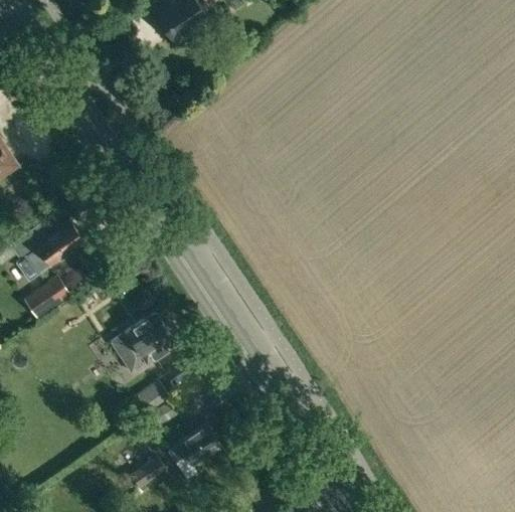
[(169,0),(151,12),(172,43),(189,32),(194,39),(214,25),(197,0),(169,0)]
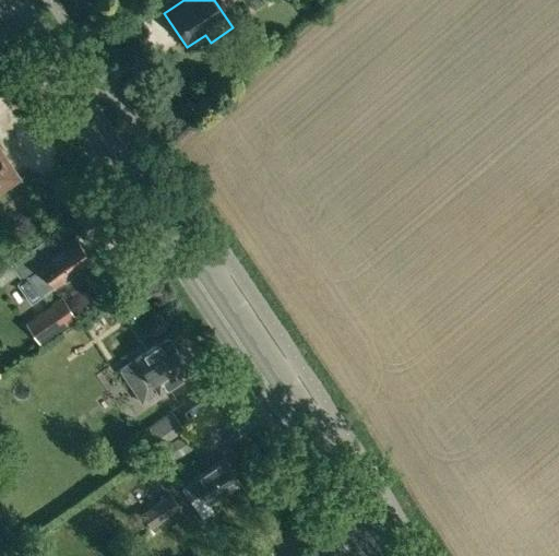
[(254,0),(248,4),(253,13),(263,7),(265,10),(274,6),(270,0),(254,0)]
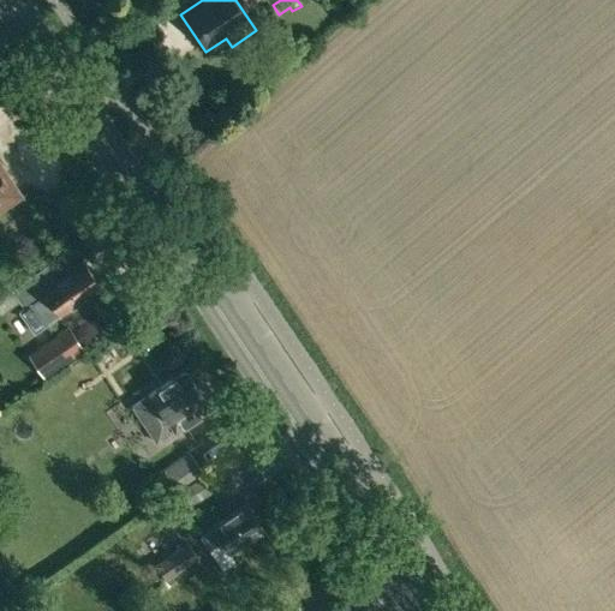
[(0,207),(18,195),(0,167),(0,207)]
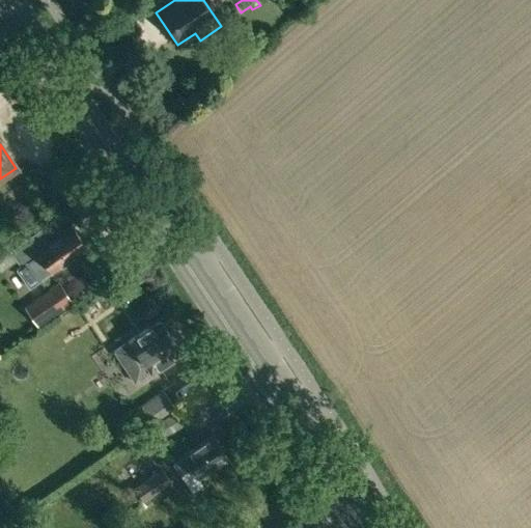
[(17,272),(29,289),(50,276),(51,277),(89,250),(74,228),(38,253),(29,240),(0,259),(0,274),(16,264),(21,270),(17,272)]
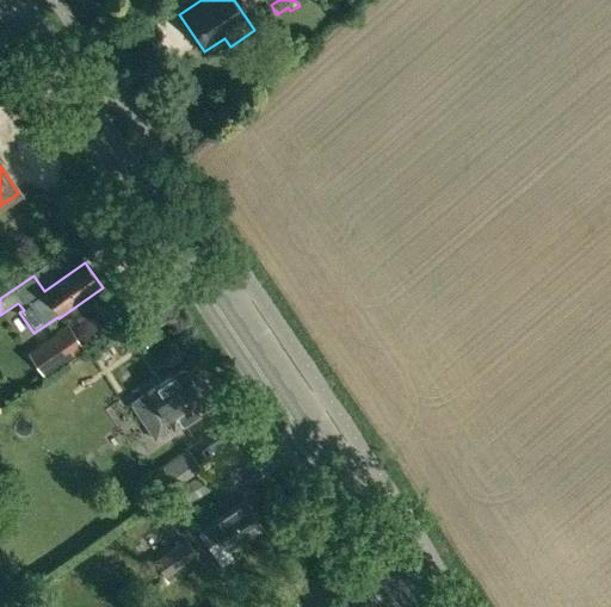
[(104,345),(123,330),(117,321),(97,334),(104,345)]
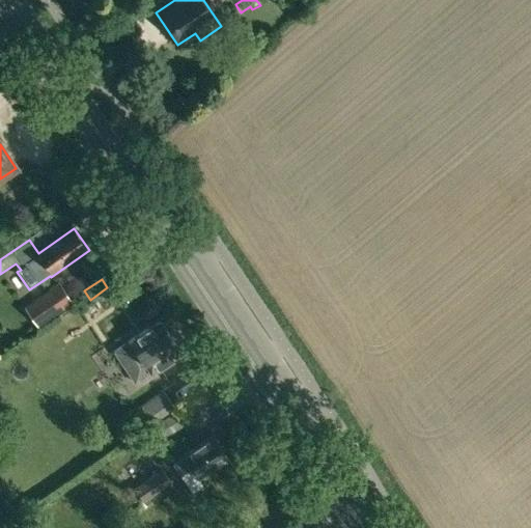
[(25,309),(37,329),(74,304),(60,284),(25,309)]
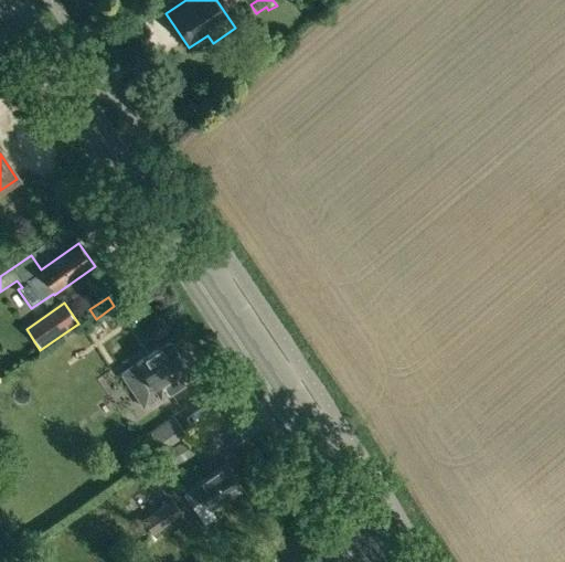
[(120,375),(144,410),(159,399),(192,379),(169,343),(131,368),(120,375)]
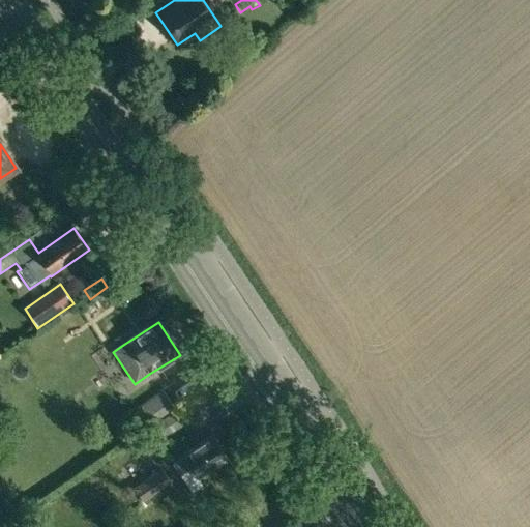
[(120,427),(128,439),(174,410),(165,396),(142,411),(143,412),(120,427)]
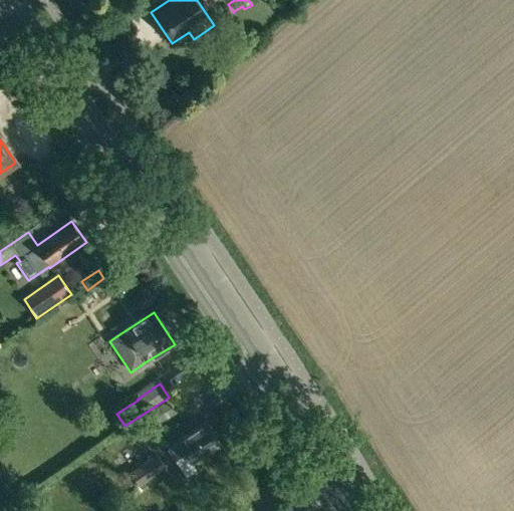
[(132,424),(138,437),(177,415),(170,403),(132,424)]
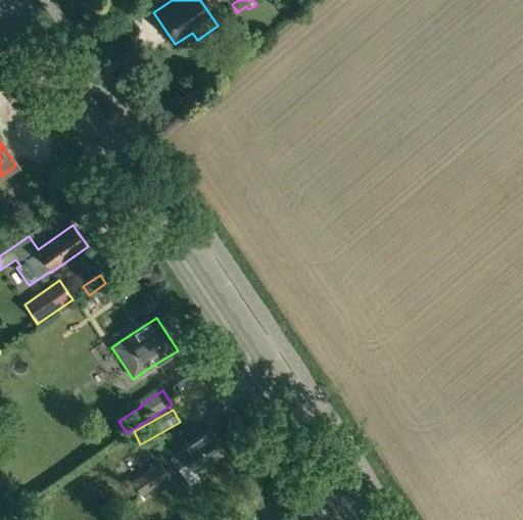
[(170,459),(189,487),(199,480),(194,473),(223,454),(208,431),(180,451),(181,452),(170,459)]
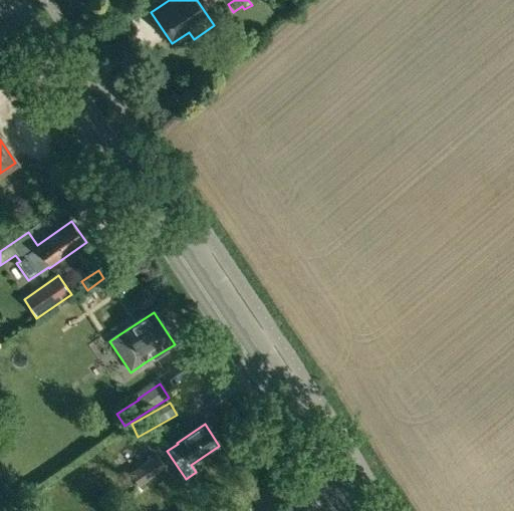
[(130,475),(138,488),(166,470),(157,457),(130,475)]
